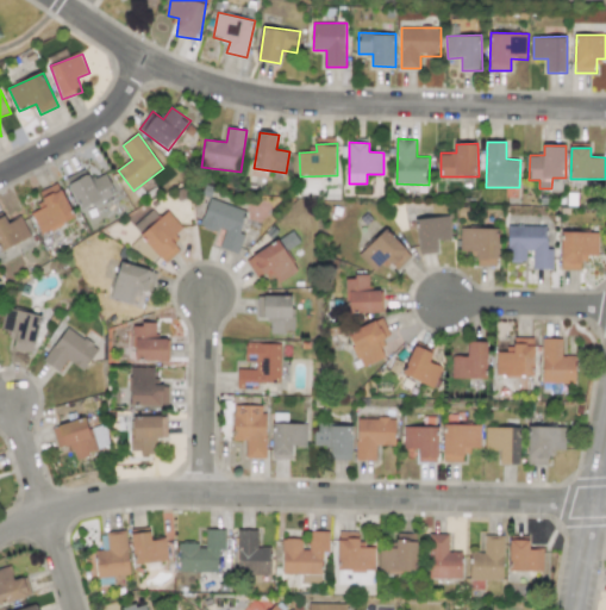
[(67,179),(83,211),(117,194),(107,174),(92,181),(85,169),(67,179)]
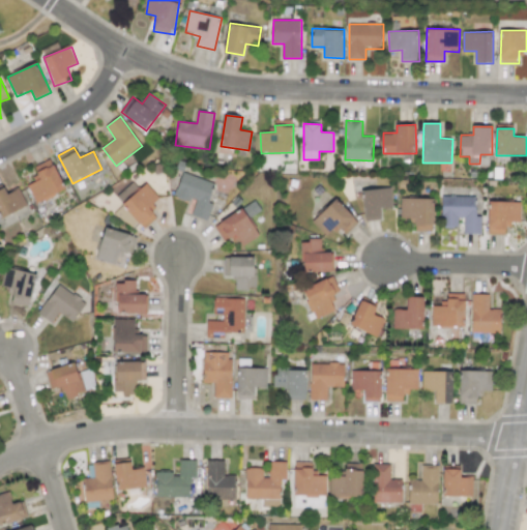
[(35,167),(40,179),(28,185),(37,203),(66,189),(52,158),(35,167)]
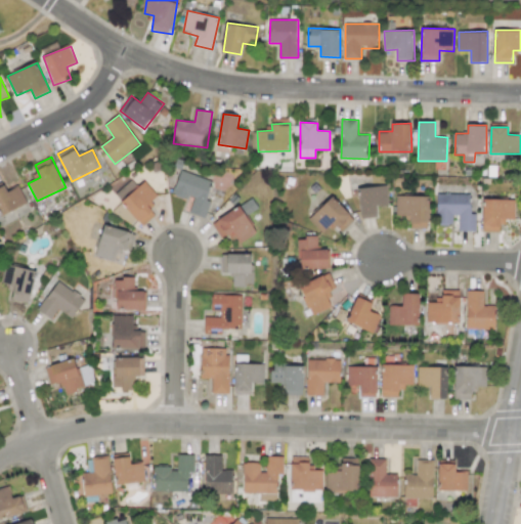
[(213,181),(182,170),(174,192),(194,201),(190,213),(206,218),(212,202),(207,200),(213,181)]
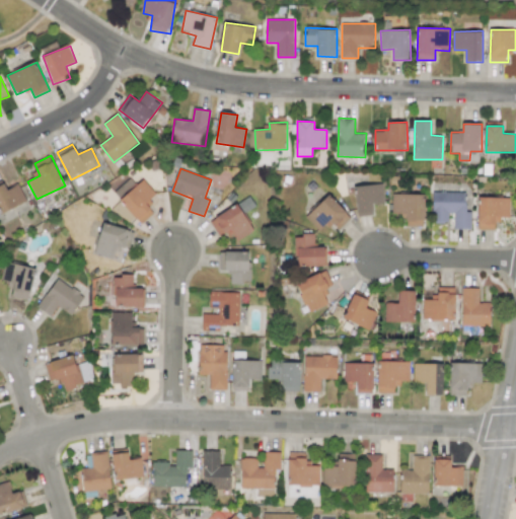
[(157,194),(143,179),(138,184),(131,178),(115,194),(143,223),(154,212),(146,204),(157,194)]
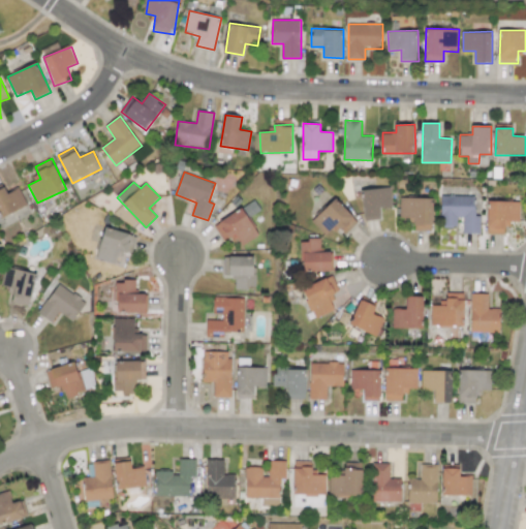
[(21,188),(7,193),(5,187),(0,189),(0,217),(28,206),(21,188)]
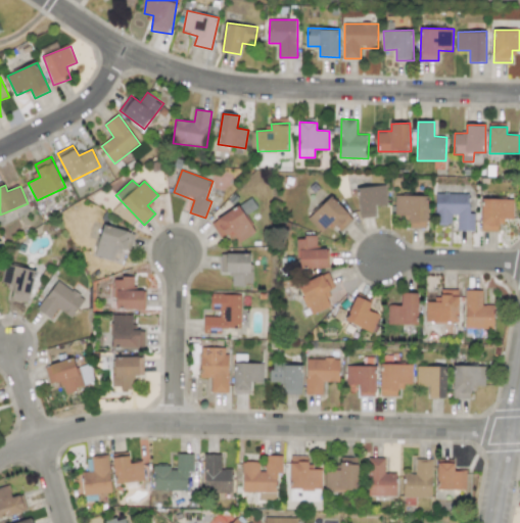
[(378,217),(377,205),(389,203),(386,185),(359,188),(362,218),(378,217)]
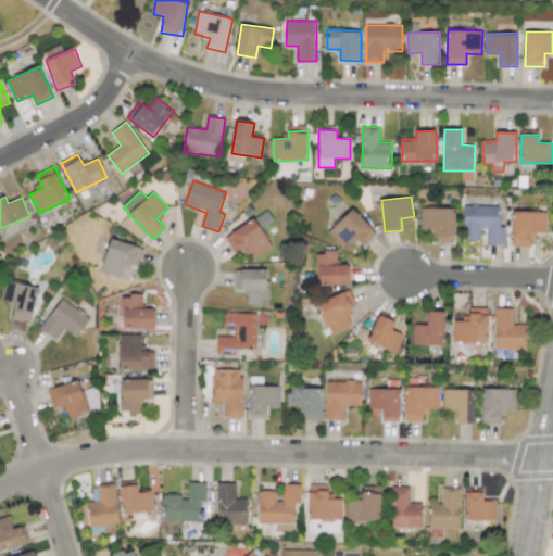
[(488,245),(505,245),(506,227),(500,227),(500,206),(465,205),(464,239),(480,239),(481,228),(488,228),(488,245)]
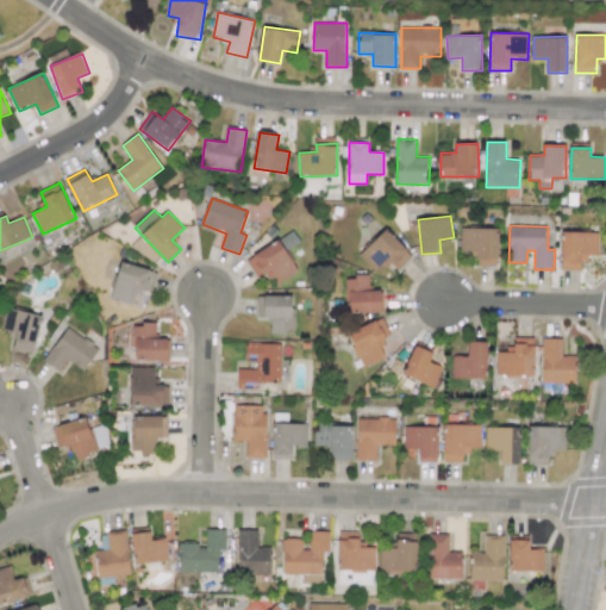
[(462,250),(478,251),(476,266),(499,266),(499,229),(462,228),(462,250)]
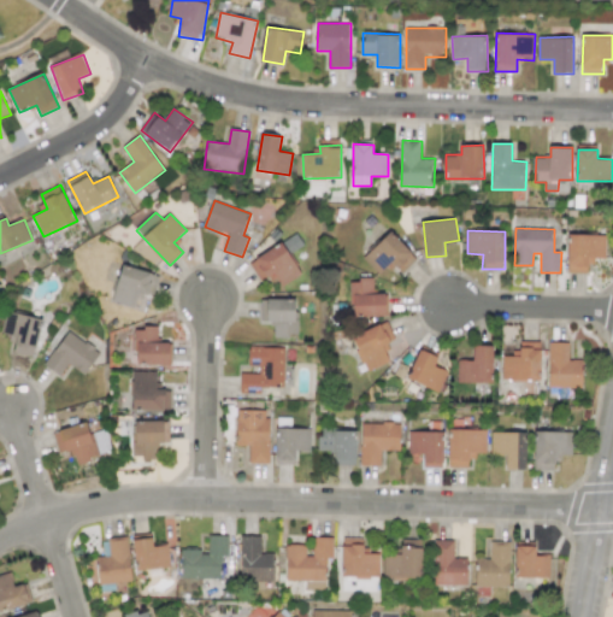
[(382,276),(395,264),(402,272),(418,259),(392,231),(364,257),(382,276)]
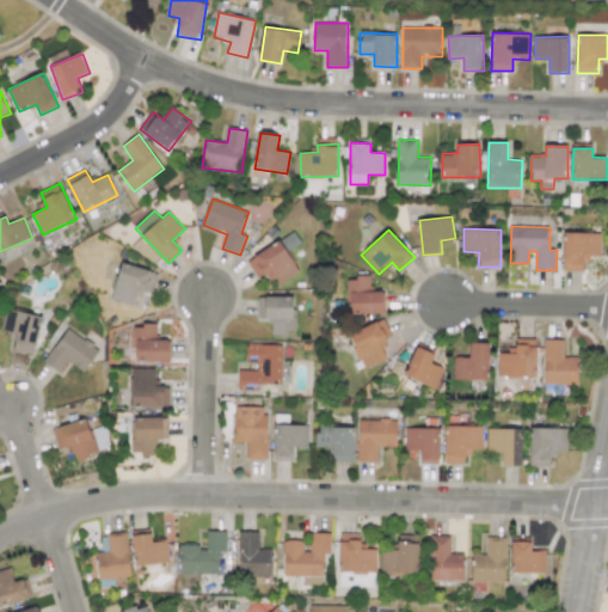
[(565,270),(584,270),(584,258),(602,258),(601,232),(564,233),(565,270)]
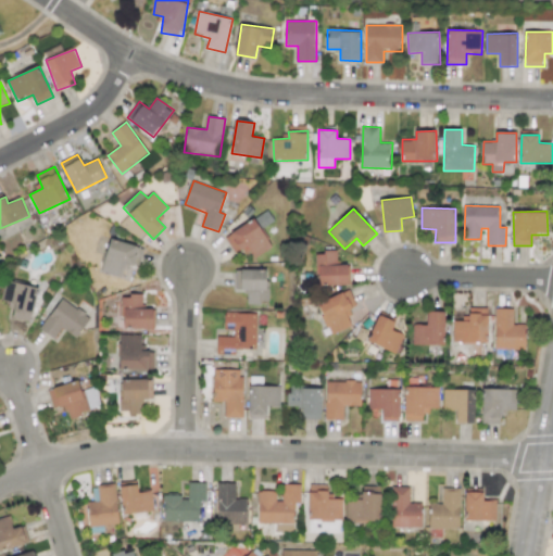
[(122,223),(137,239),(145,232),(128,216),(122,223)]
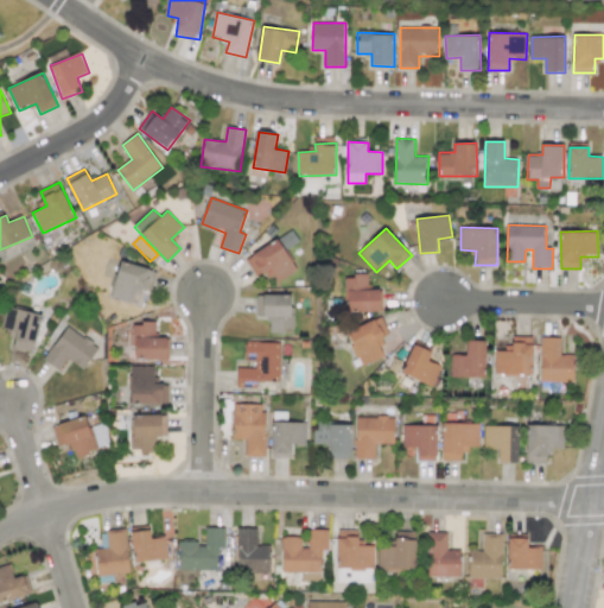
[(275,283),(297,272),(280,240),(247,258),(256,277),(269,270),(275,283)]
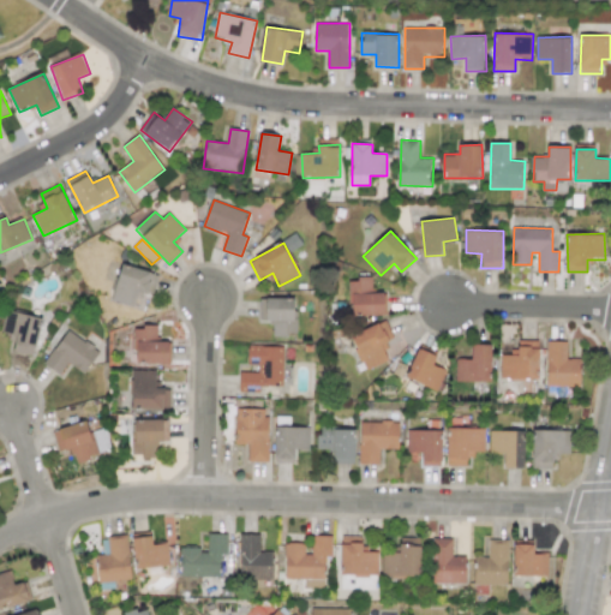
[(112,300),(135,308),(138,293),(153,298),(160,275),(124,263),(112,300)]
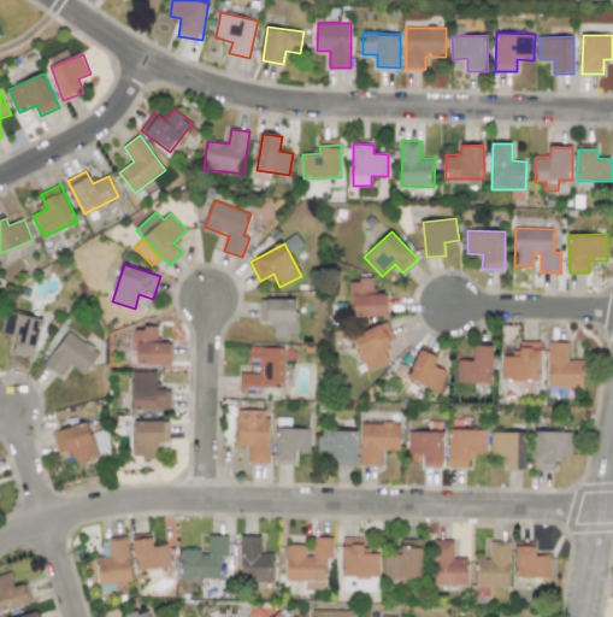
[(387,294),(375,294),(375,278),(352,280),(353,317),(387,316),(387,294)]
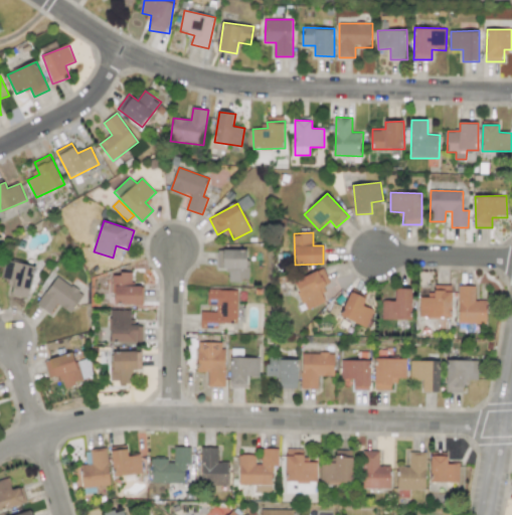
[(248,249),(218,250),(218,269),(229,269),(230,281),(248,281),(248,249)]
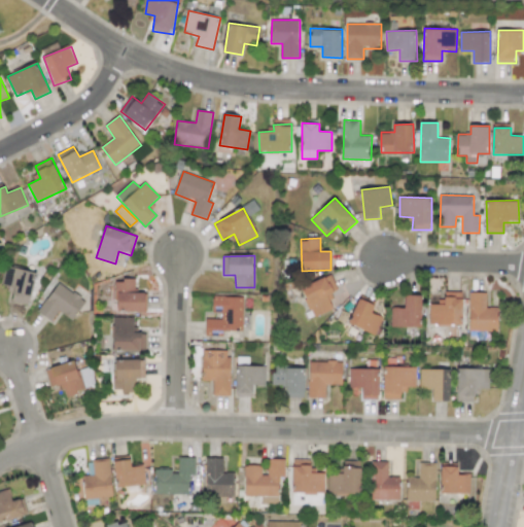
[(12,301),(30,305),(38,273),(7,266),(2,285),(15,289),(12,301)]
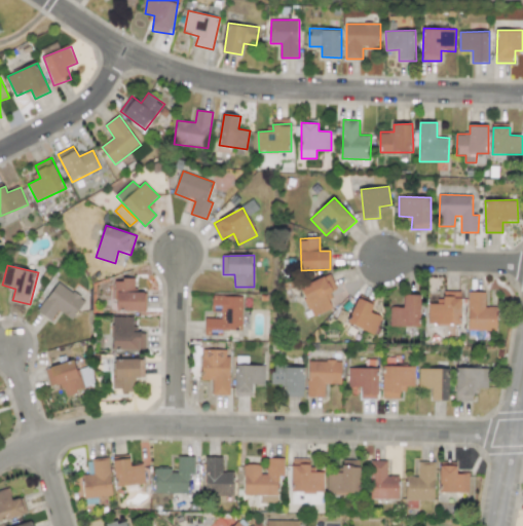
[(302,285),(312,316),(333,309),(328,294),(337,291),(332,275),(302,285)]
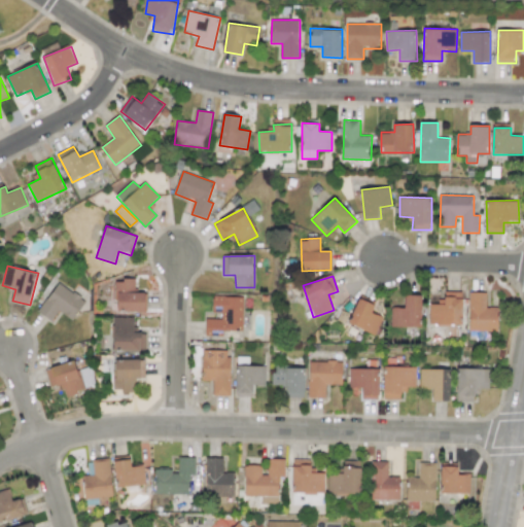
[(146,311),(145,292),(136,292),(136,280),(117,280),(117,312),(146,311)]
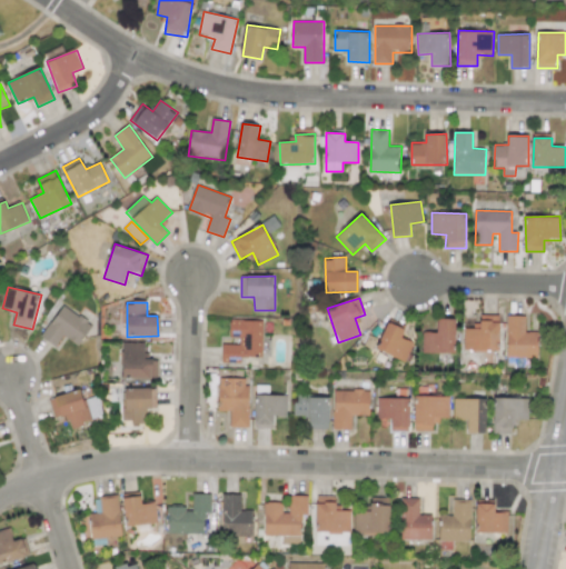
[(43,338),(58,346),(63,336),(81,346),(93,322),(61,306),(43,338)]
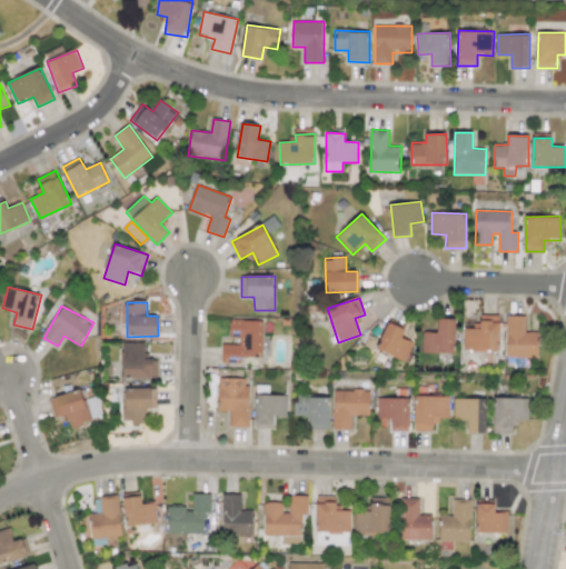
[(465,350),(500,350),(499,315),(482,315),(482,328),(465,328),(465,350)]
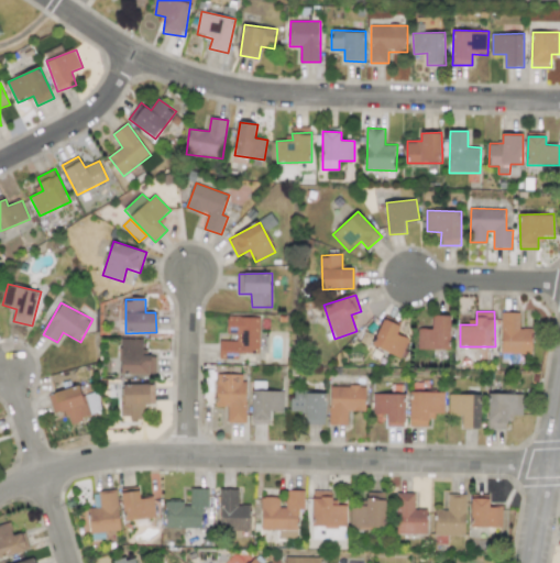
[(502,353),(533,354),(534,329),(520,329),(522,312),(503,312),(502,353)]
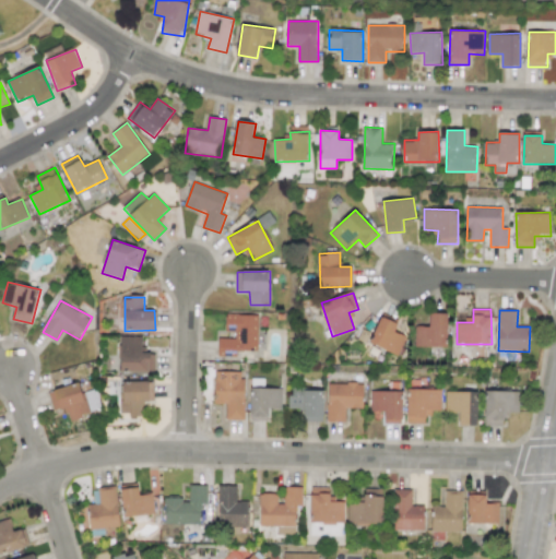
[(416,346),(447,347),(448,313),(430,312),(429,326),(416,326),(416,346)]
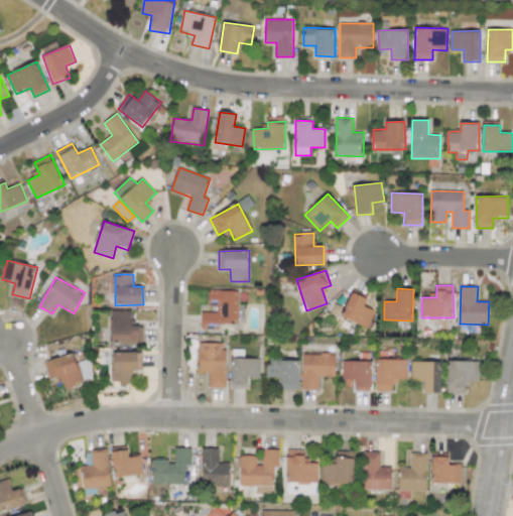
[(239,325),(240,290),(210,289),(209,305),(218,305),(218,312),(203,311),(203,324),(239,325)]
